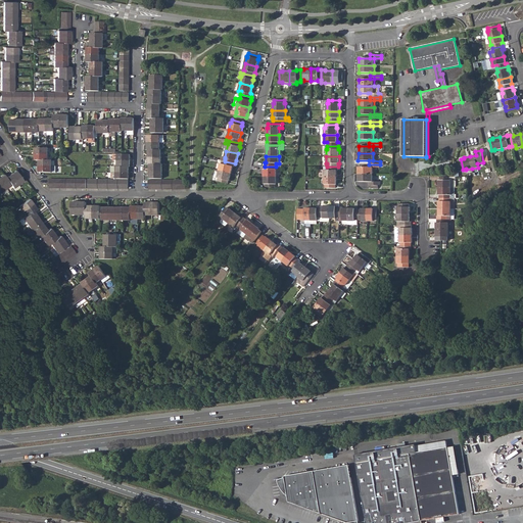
[(235,163),(225,161),(224,164),(221,163),(219,171),(231,174),(233,167),(234,167),(235,163)]
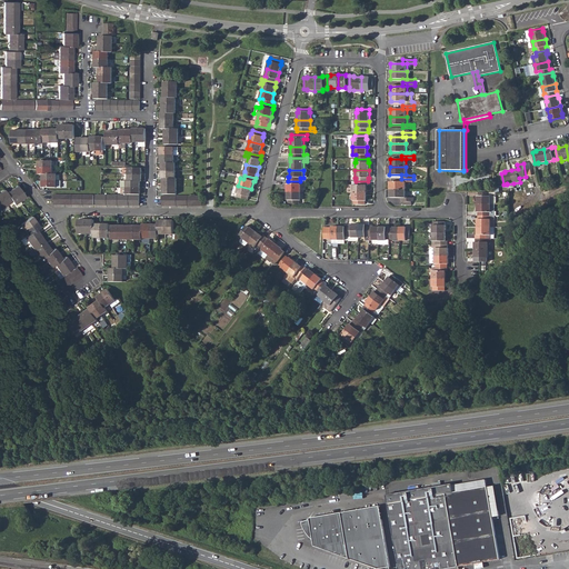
[(389,182),(389,189),(406,190),(406,182),(413,182),(413,179),(401,179),(401,182),(389,182)]
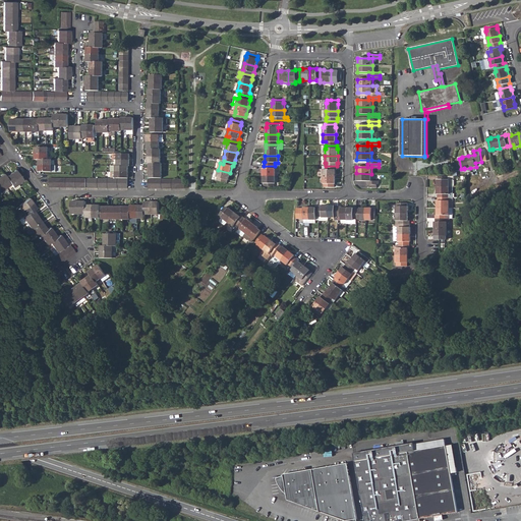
[(263,169),(263,176),(276,176),(276,169),(275,169),(275,166),(264,166),(264,169),(263,169)]
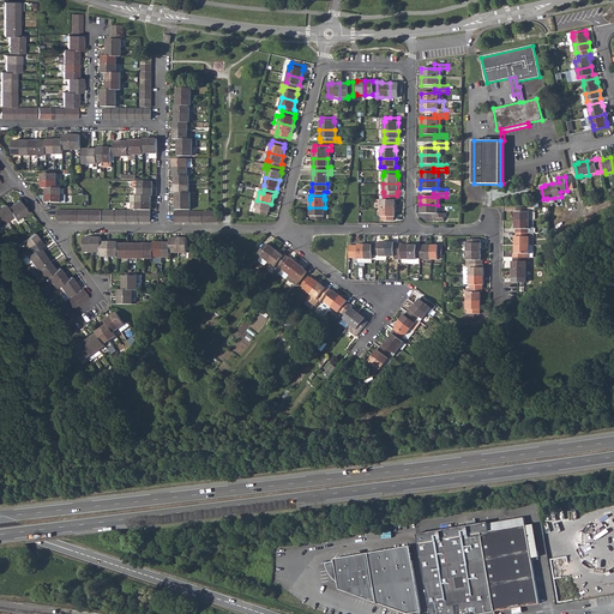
[(380,208),(395,209),(396,199),(397,199),(397,196),(384,196),(384,199),(380,199),(374,199),(374,208),(380,208)]
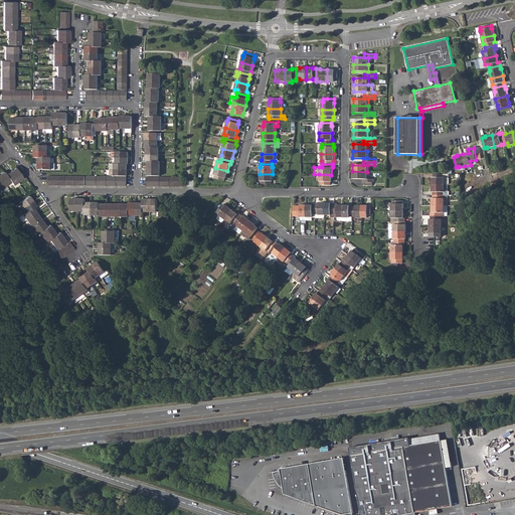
[(10,171),(18,181),(22,178),(15,168),(10,171)]
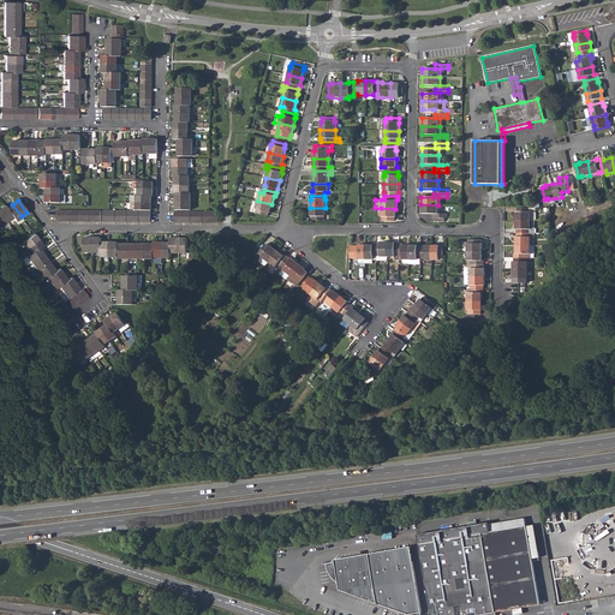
[(256,213),(268,216),(269,213),(272,204),(257,201),(256,209),(256,213)]
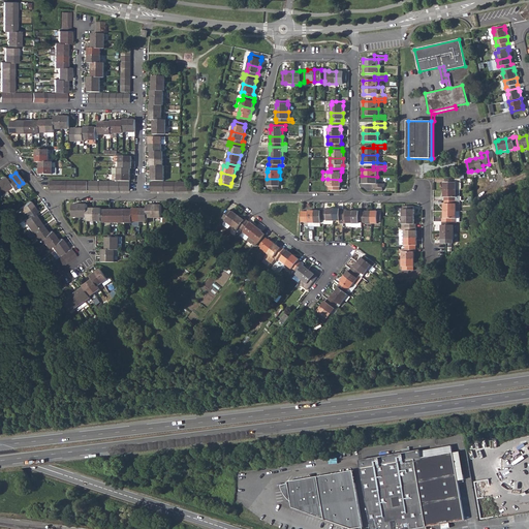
[(10,176),(6,180),(16,192),(21,189),(19,186),(10,176)]
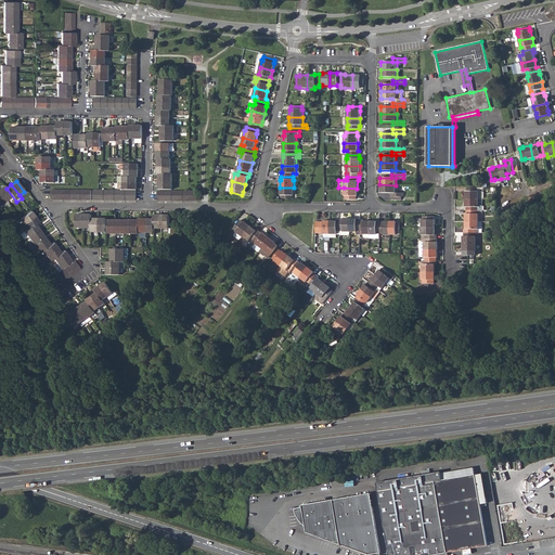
[(391,196),(403,196),(403,193),(396,193),(396,185),(379,184),(379,193),(391,193),(391,196)]
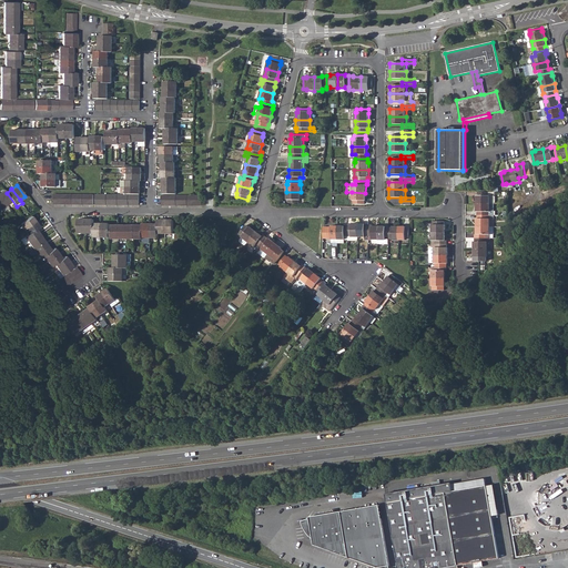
[(0,195),(7,204),(12,200),(7,193),(4,190),(0,192),(0,195)]
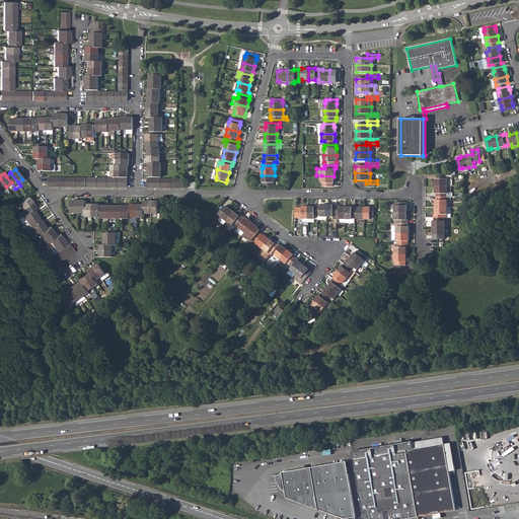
[(263,186),(274,187),(274,182),(275,175),(262,175),(262,182),(263,182),(263,186)]
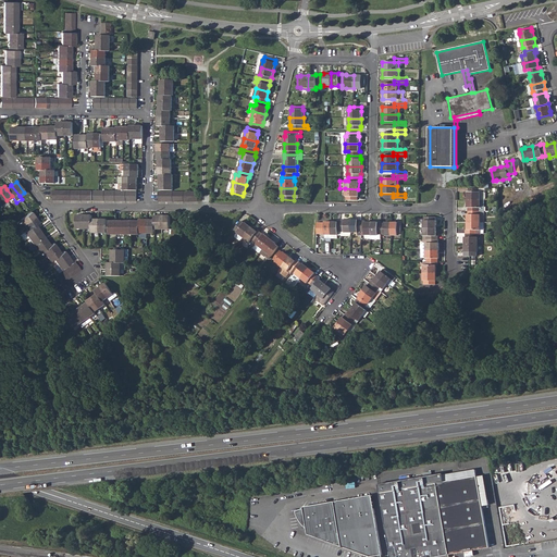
[(346,199),(357,200),(357,197),(358,197),(358,189),(345,188),(345,197),(346,197),(346,199)]
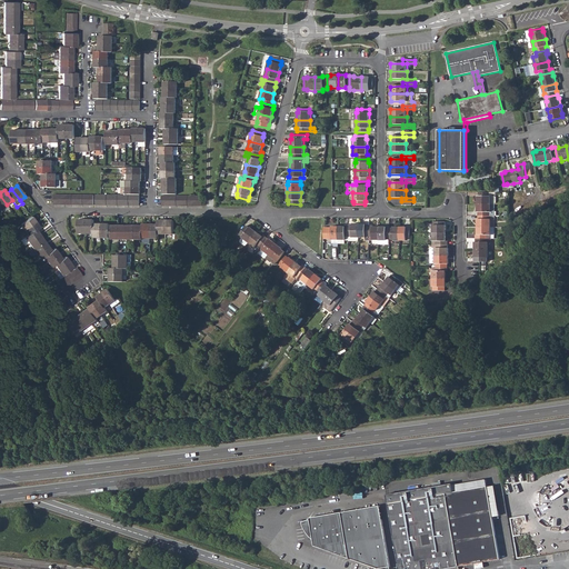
[(490,192),(478,192),(478,196),(477,197),(478,205),(491,205),(491,197),(493,197),(493,192),(490,192)]
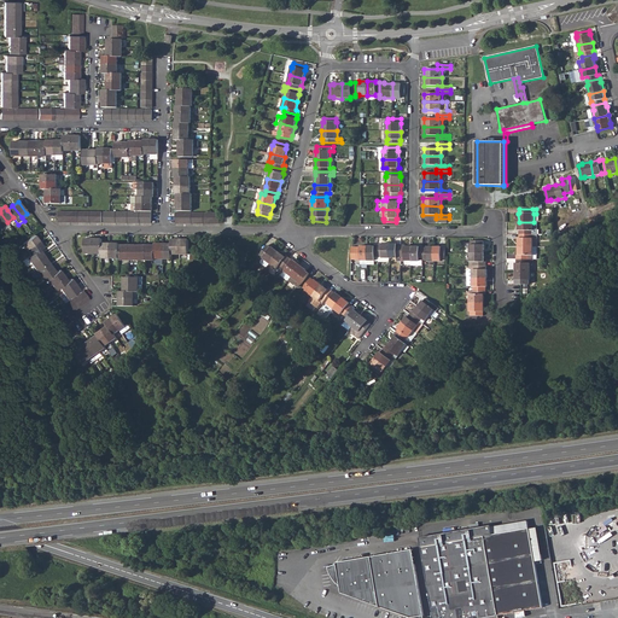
[(519,234),(532,234),(536,234),(536,231),(534,231),(534,222),(519,222),(519,231),(519,234)]
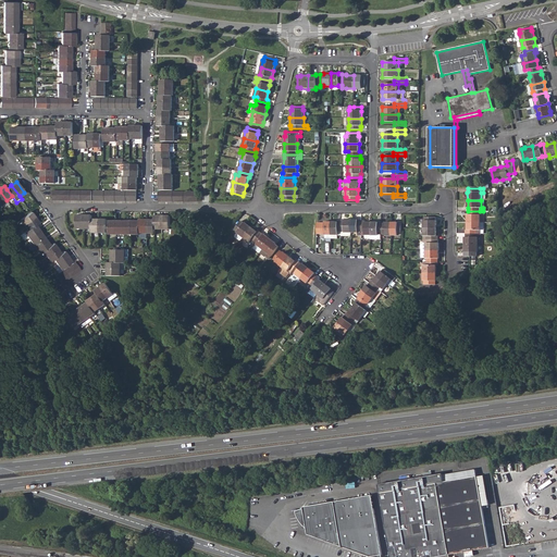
[(481,222),(481,214),(483,214),(483,211),(480,211),(468,211),(468,214),(468,222),(481,222)]
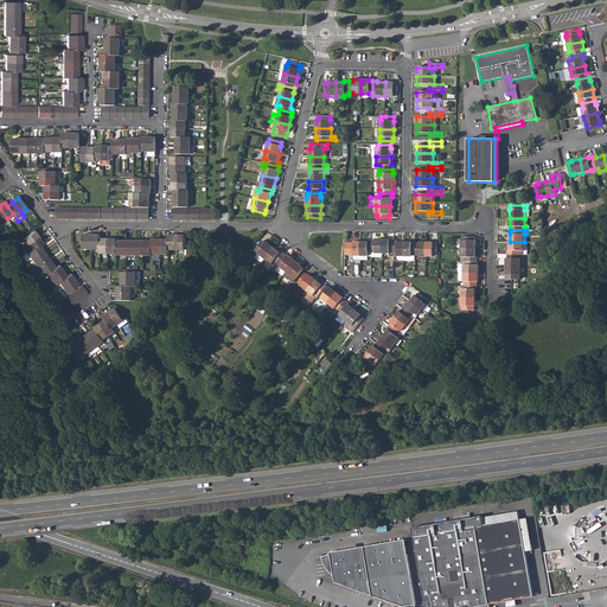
[(21,240),(26,246),(38,237),(33,231),(21,240)]
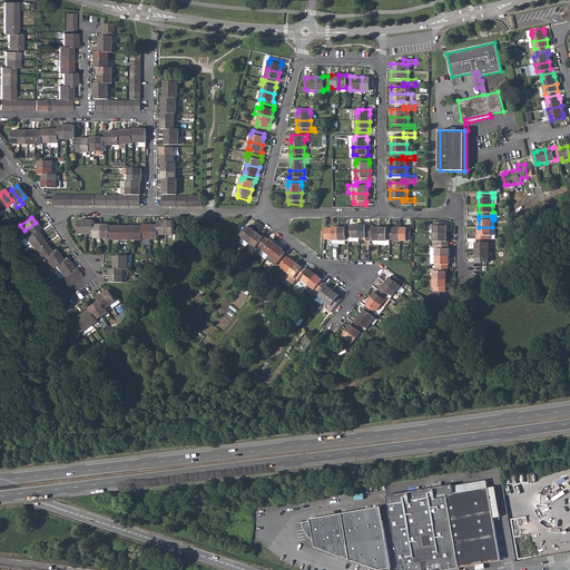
[(25,231),(28,235),(36,229),(39,227),(36,223),(25,231)]
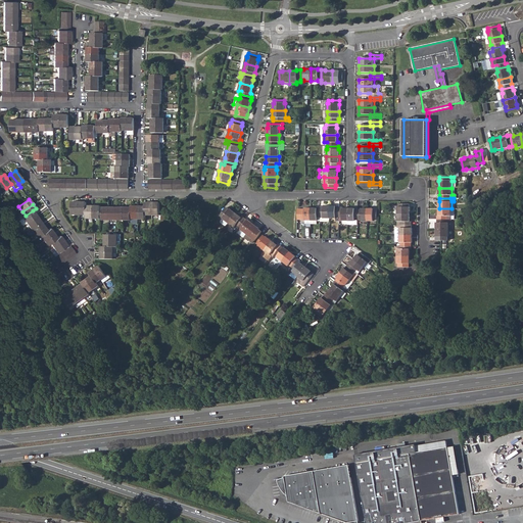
[(311,208),(311,221),(317,221),(320,221),(320,218),(320,207),(317,206),(317,208),(311,208)]
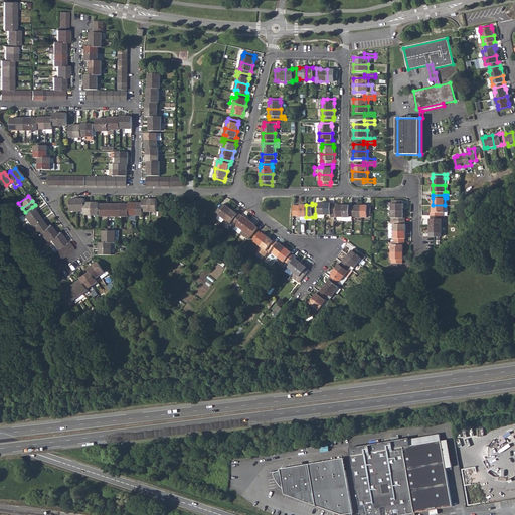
[(315,204),(315,214),(318,214),(318,215),(324,215),(325,203),(318,203),(318,204),(315,204)]
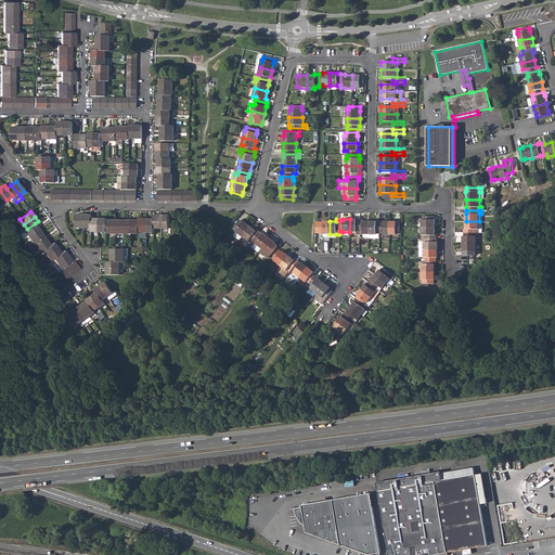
[(349,232),(356,232),(360,232),(360,220),(356,220),(356,219),(350,219),(349,232)]
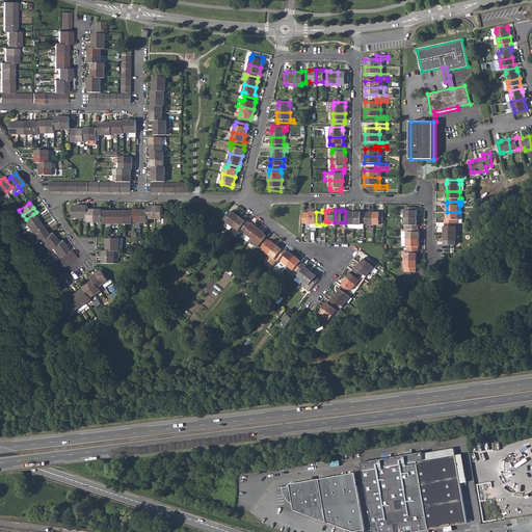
[(227,222),(232,227),(240,216),(234,212),(234,213),(231,211),(224,220),(227,221),(227,222)]
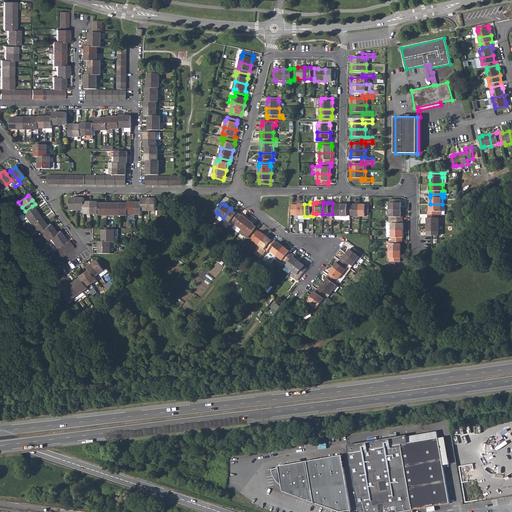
[(335,216),(341,216),(341,204),(335,204),(335,203),(332,203),(332,214),(335,214),(335,216)]
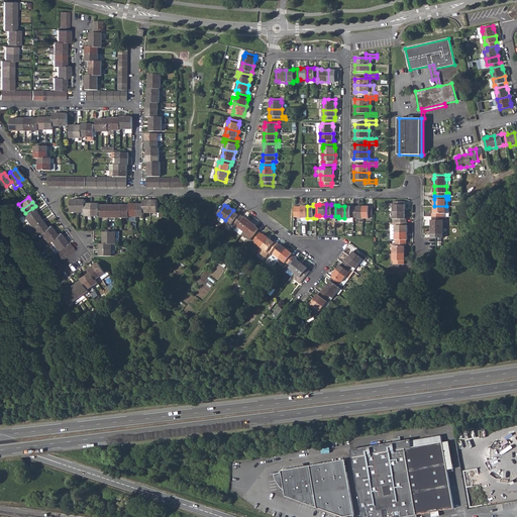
[(301,218),(307,218),(307,206),(301,206),(301,207),(298,207),(298,217),(301,217),(301,218)]
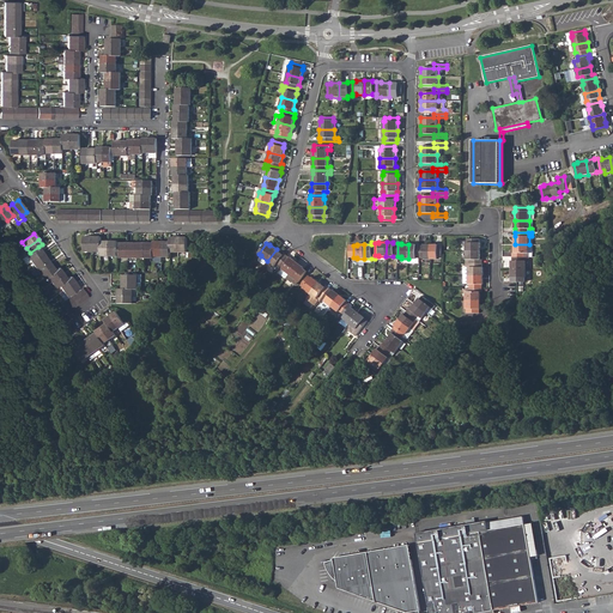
[(408,244),(408,259),(416,260),(416,259),(419,259),(419,246),(416,246),(416,244),(408,244)]
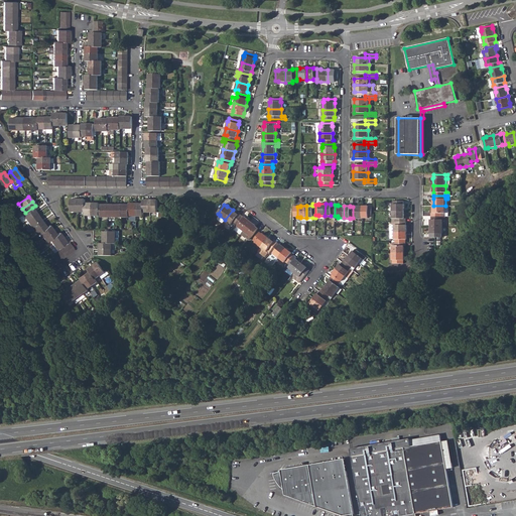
[(353,207),(353,218),(356,218),(356,219),(362,219),(362,206),(356,206),(356,207),(353,207)]
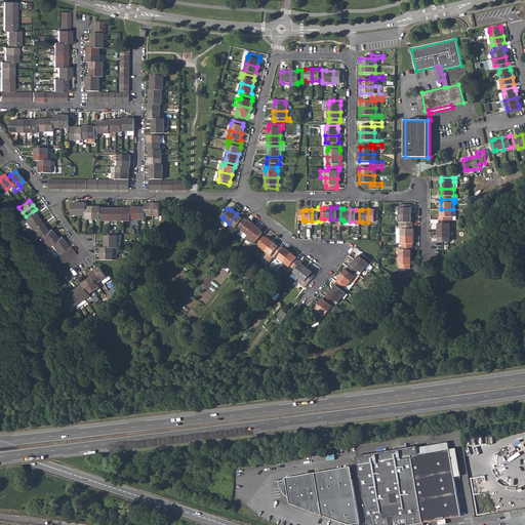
[(368,209),(368,223),(374,223),(374,221),(377,221),(377,210),(374,210),(374,209),(368,209)]
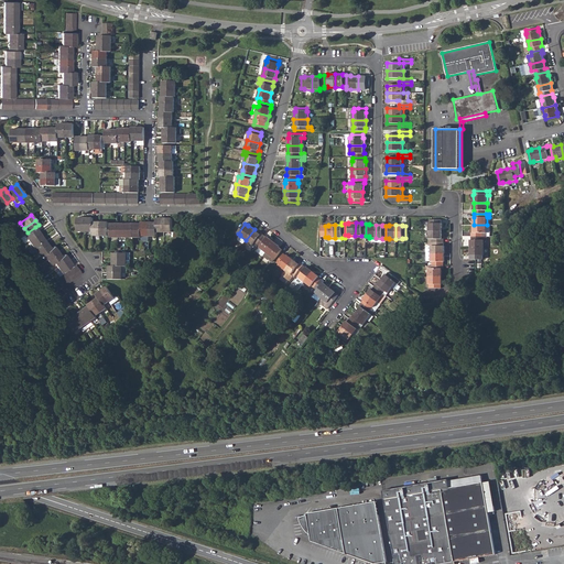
[(472,236),(484,236),(487,237),(487,232),(487,225),(474,225),(473,232),(472,232),(472,236)]
